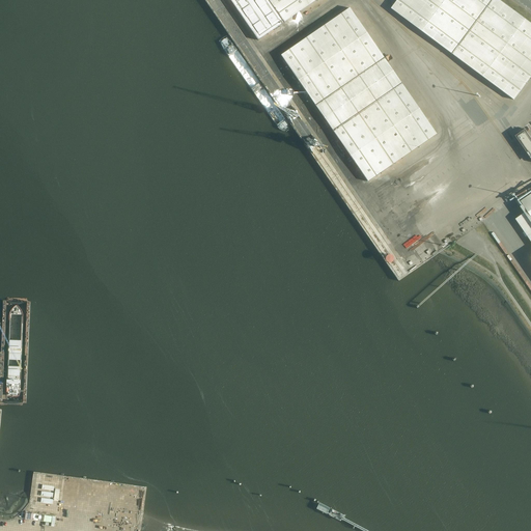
[(229,0),(258,40),(282,24),(316,0),(229,0)]
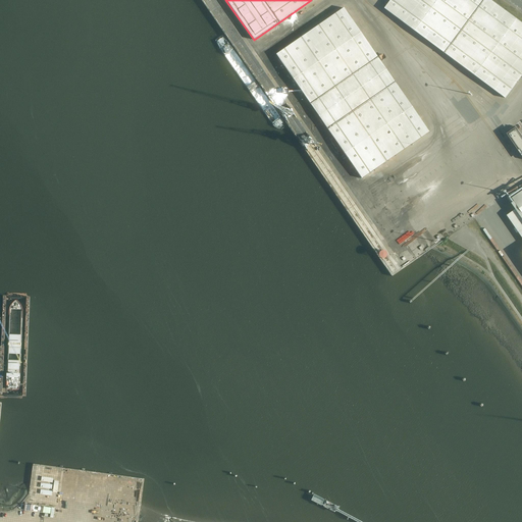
[(521,22),(490,0),(392,0),(385,9),(506,98),(521,76),(521,75),(521,22)]
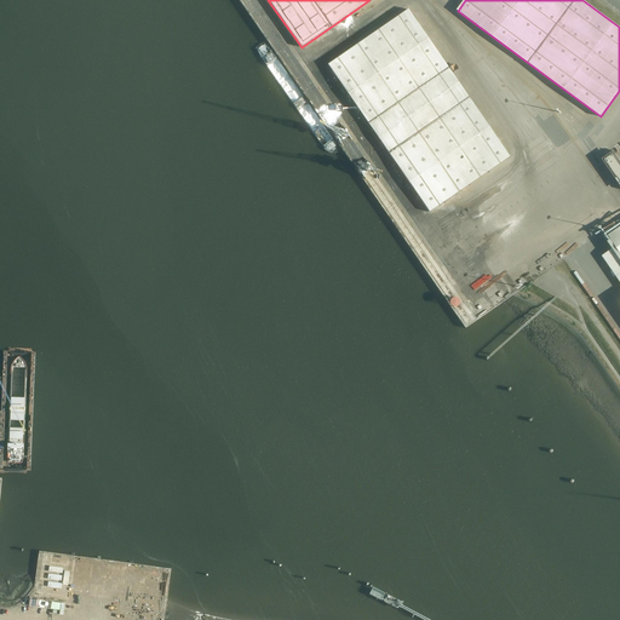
[(327,65),(429,212),(510,156),(408,10),(327,65)]
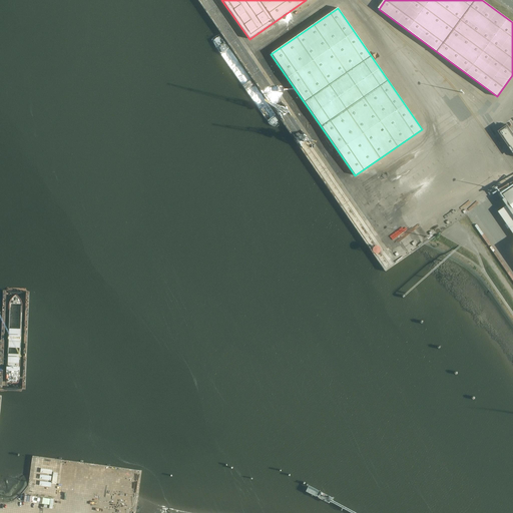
[(512,132),(507,125),(507,126),(499,132),(512,152),(512,132)]
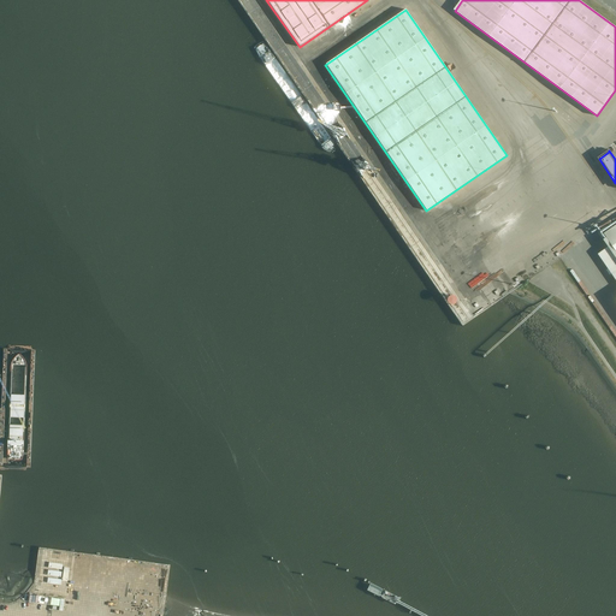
[(615,226),(604,235),(612,246),(598,255),(615,279),(615,226)]
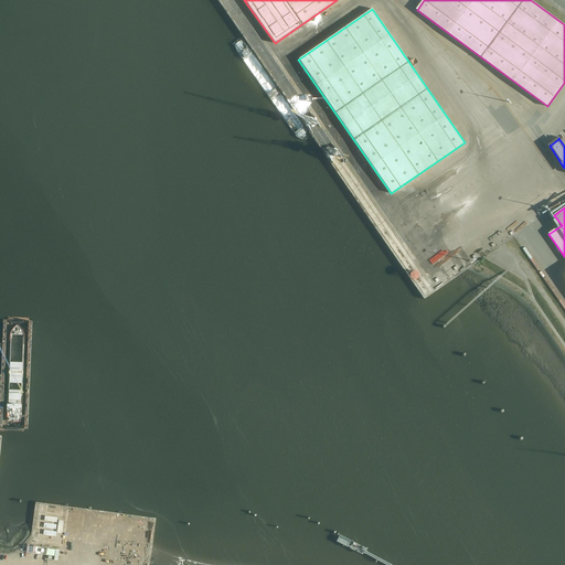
[(0,392),(0,430),(29,432),(32,317),(2,316),(0,392)]
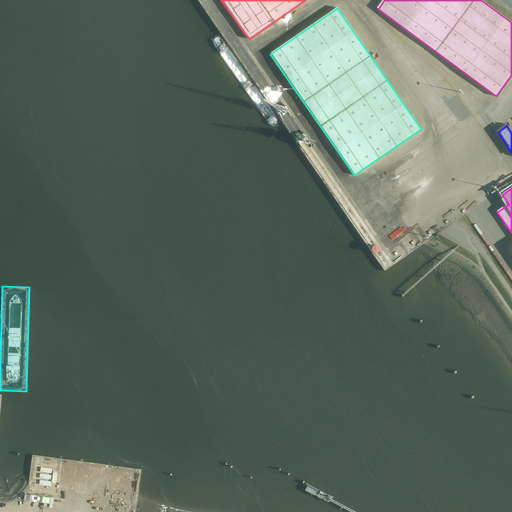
All buildings are outlined.
